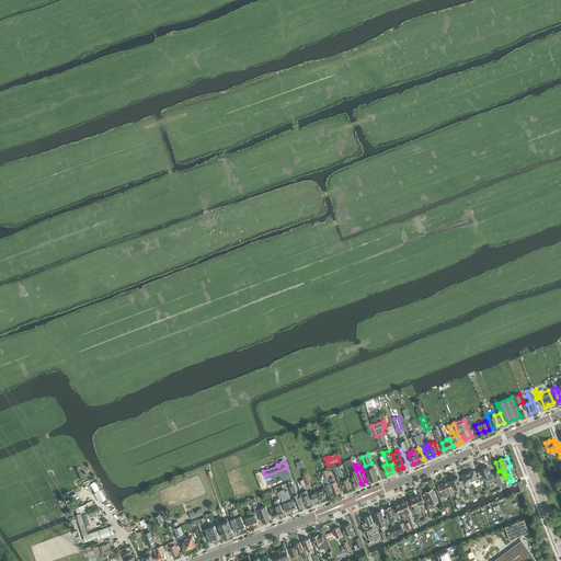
[(336,466),(333,468),(342,490),(344,489),(345,490),(351,487),(347,478),(342,480),(336,466)]
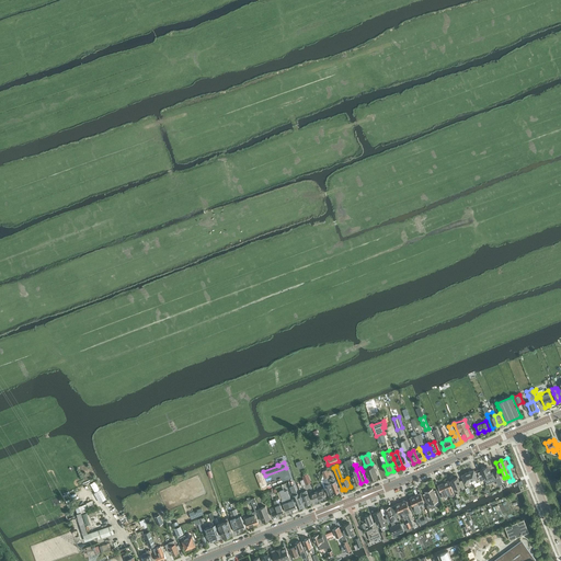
[(366,469),(370,480),(378,477),(374,466),(366,469)]
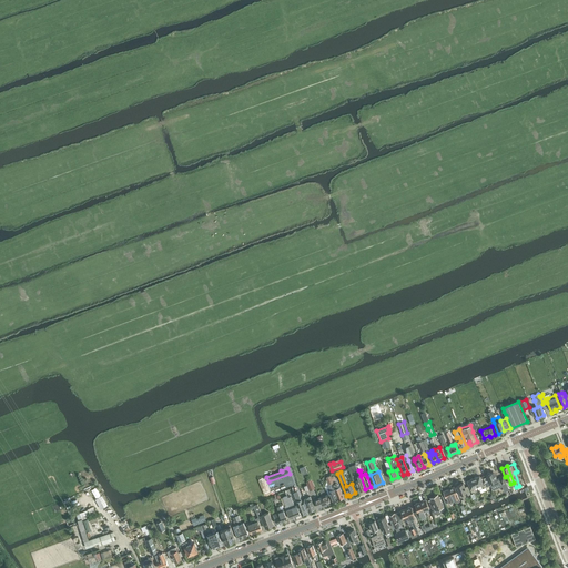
[(493,472),(486,474),(487,477),(489,480),(490,486),(492,487),(499,483),(501,486),(507,484),(504,476),(499,478),(498,479),(497,480),(496,477),(495,478),(493,472)]
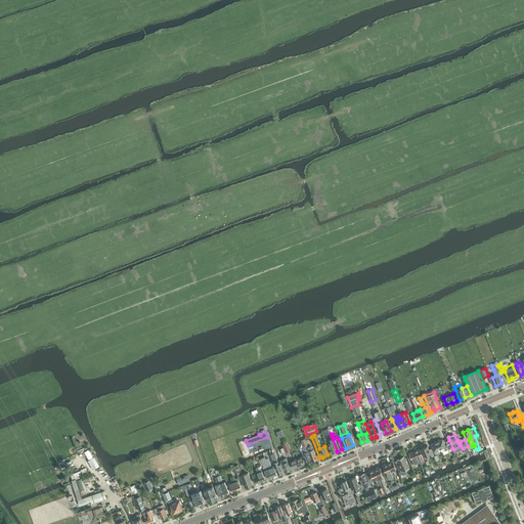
[(304,446),(301,447),(303,453),(307,463),(312,461),(307,447),(307,446),(306,445),(305,446),(304,443),(305,443),(307,442),(305,438),(301,440),(304,446)]
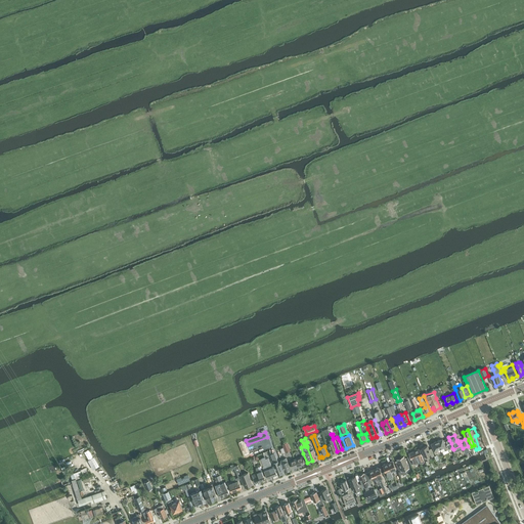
[(332,443),(329,444),(333,453),(337,451),(333,439),(332,439),(330,439),(332,443)]
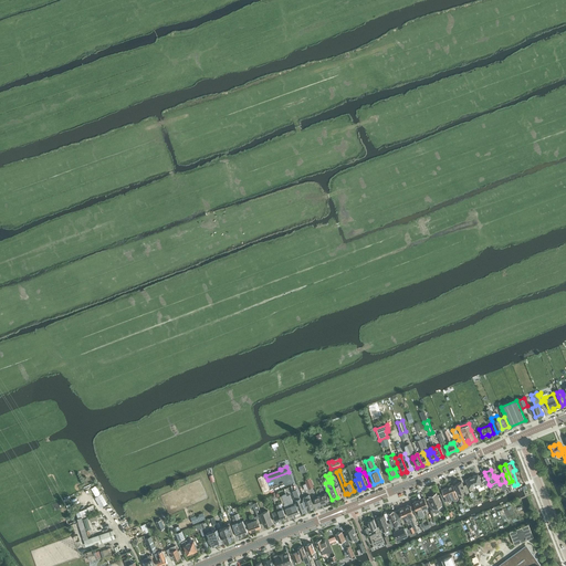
[(478,474),(472,477),(474,484),(477,489),(481,486),(480,485),(482,484),(478,474)]
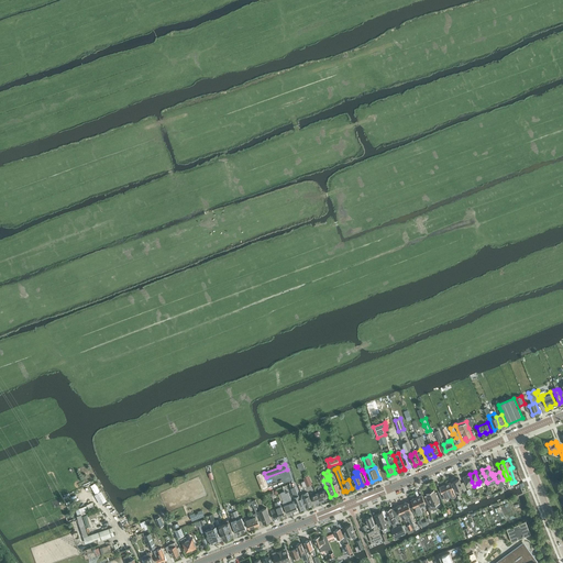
[(470,474),(463,477),(467,487),(470,486),(468,484),(472,482),(470,474)]
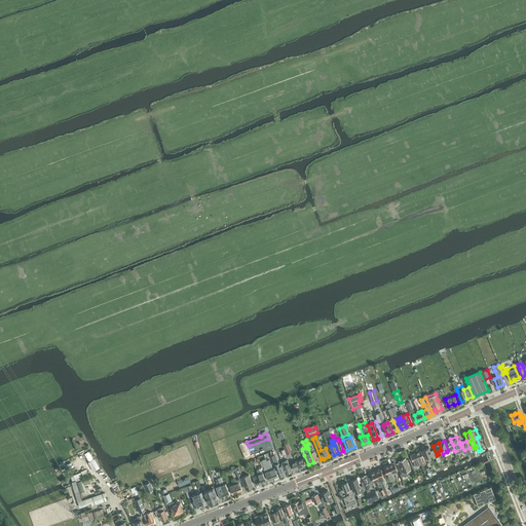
[(310,447),(308,448),(308,449),(313,462),(318,460),(316,456),(317,455),(316,453),(315,453),(314,451),(312,452),(310,447)]
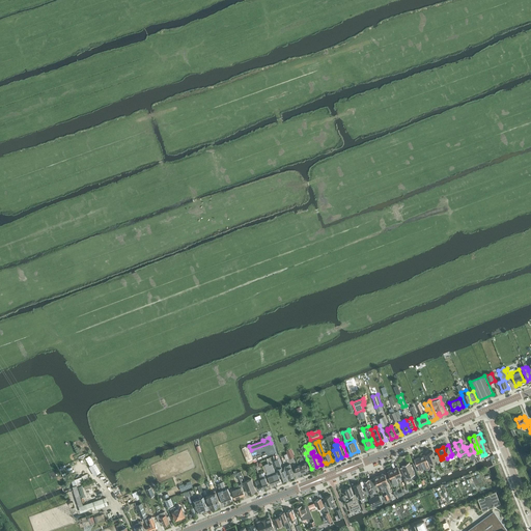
[(431,465),(434,464),(434,462),(437,460),(438,463),(440,462),(437,454),(435,455),(432,451),(426,454),(431,465)]
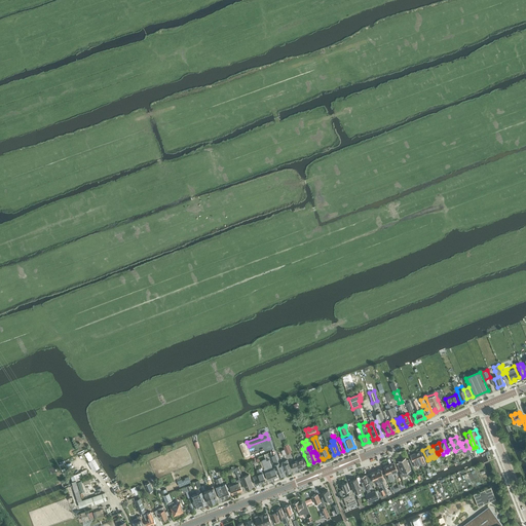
[(416,452),(415,452),(419,462),(421,465),(426,463),(423,457),(421,450),(416,452)]
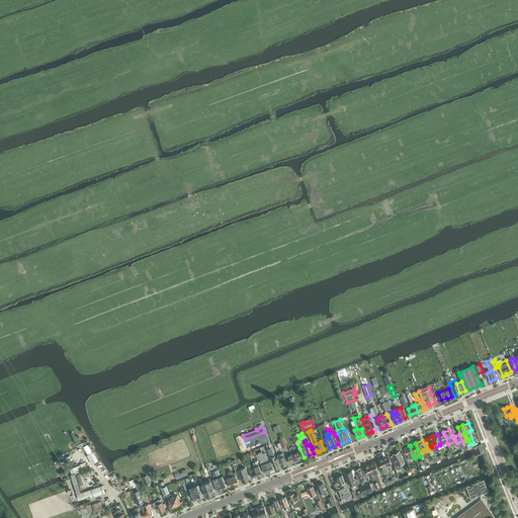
[(405,450),(403,451),(406,458),(412,456),(413,455),(409,445),(408,446),(404,447),(405,450)]
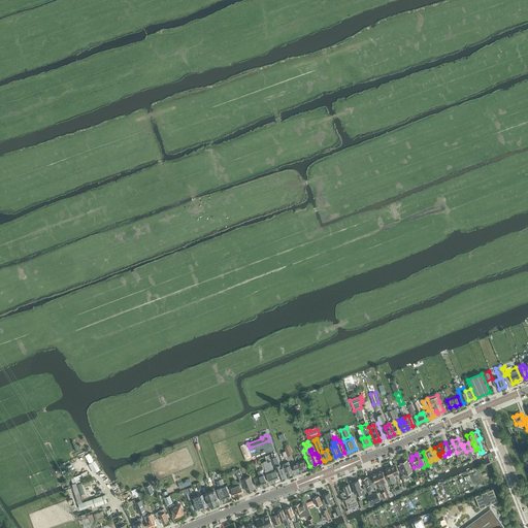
[(277,459),(274,461),(276,466),(275,466),(281,477),(285,476),(281,464),(279,464),(277,459)]
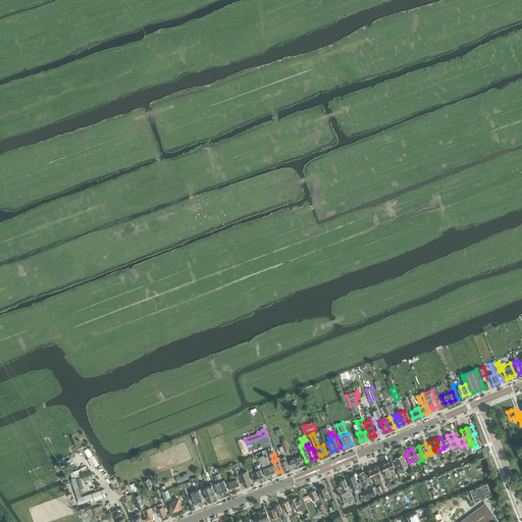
[(397,459),(394,460),(398,469),(397,470),(399,474),(405,471),(403,467),(407,465),(402,454),(396,457),(397,459)]
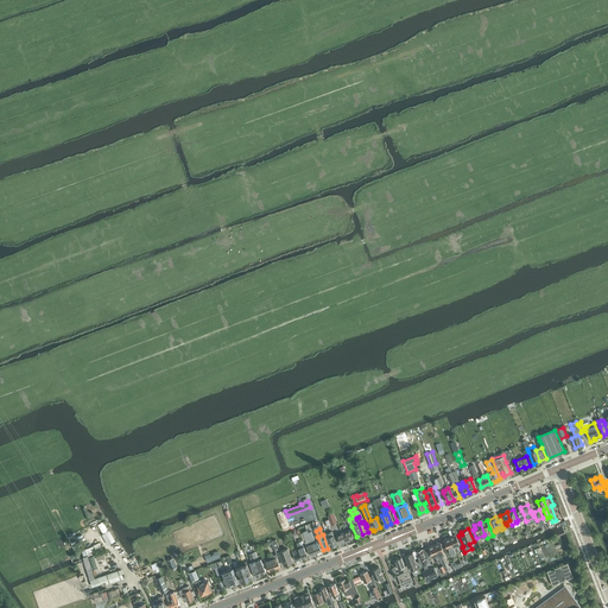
[(108,545),(115,540),(109,530),(102,534),(108,545)]
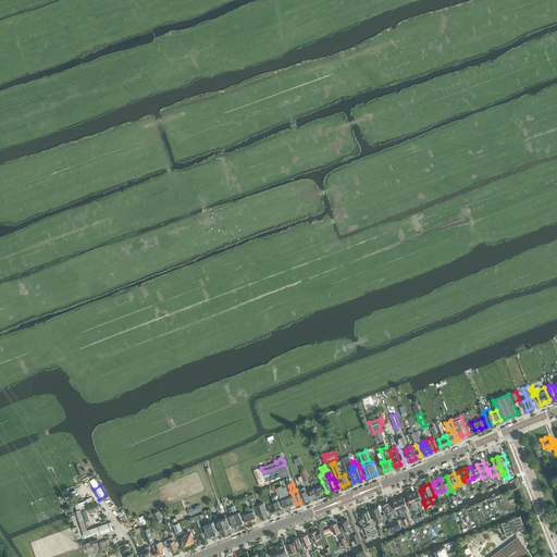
[(309,490),(312,497),(324,493),(321,485),(309,490)]
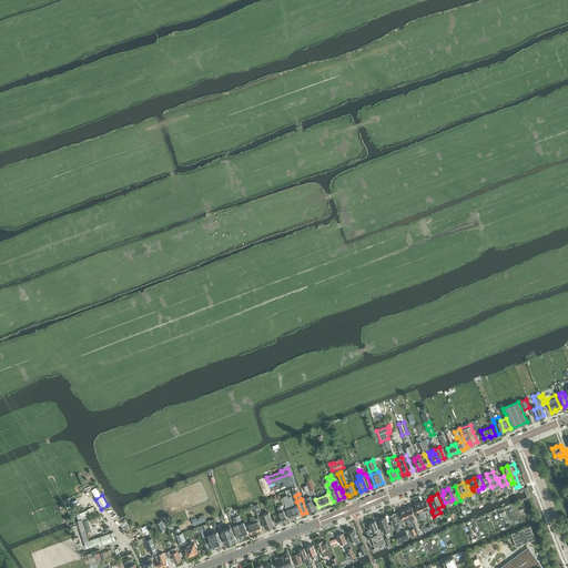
[(295,517),(287,497),(287,496),(284,498),(287,506),(285,506),(287,510),(291,518),(295,517)]
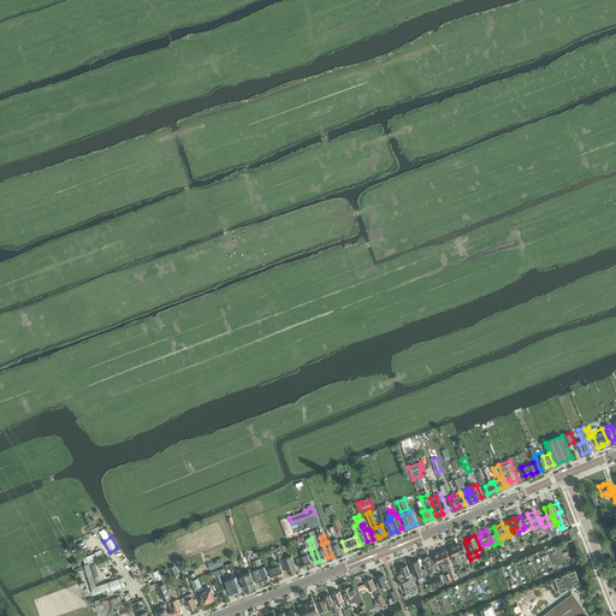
[(312,539),(320,561),(326,558),(323,549),(320,550),(315,538),(312,539)]
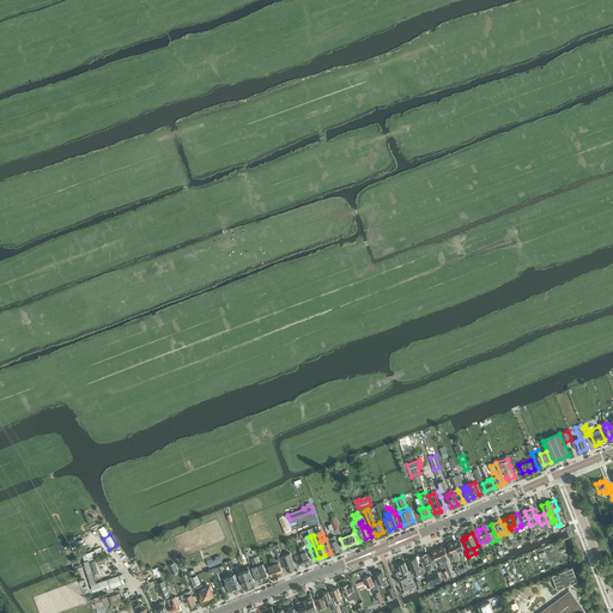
[(329,538),(334,552),(340,550),(335,536),(332,536),(329,538)]
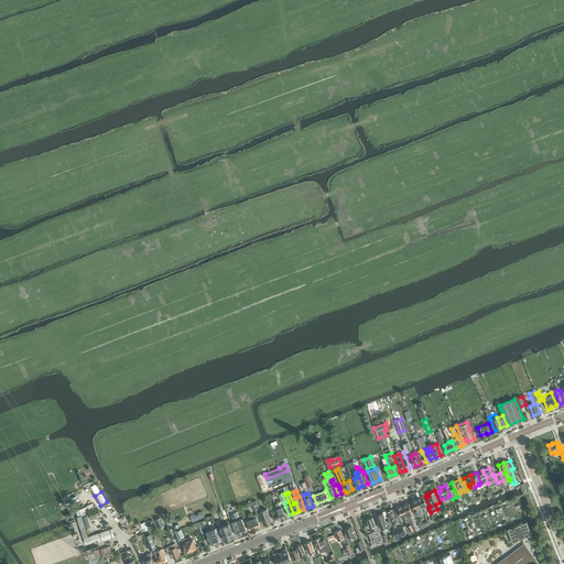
[(423,512),(425,511),(425,510),(423,506),(426,505),(423,496),(418,499),(423,512)]
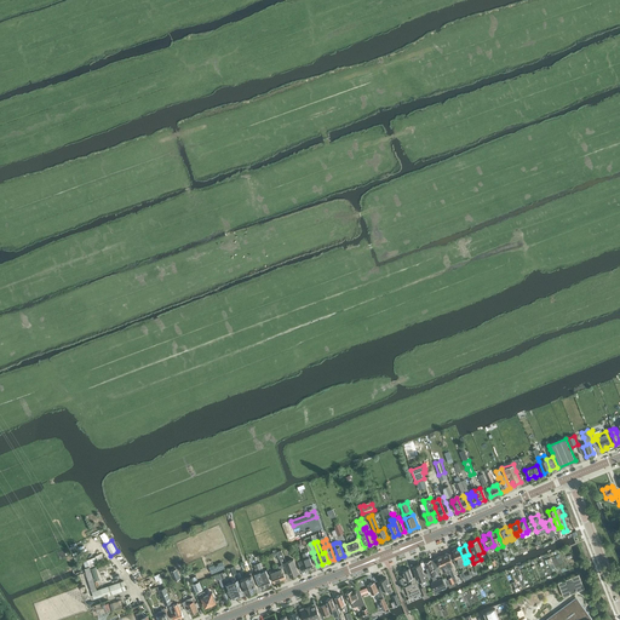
[(465,563),(459,549),(453,551),(459,566),(465,563)]
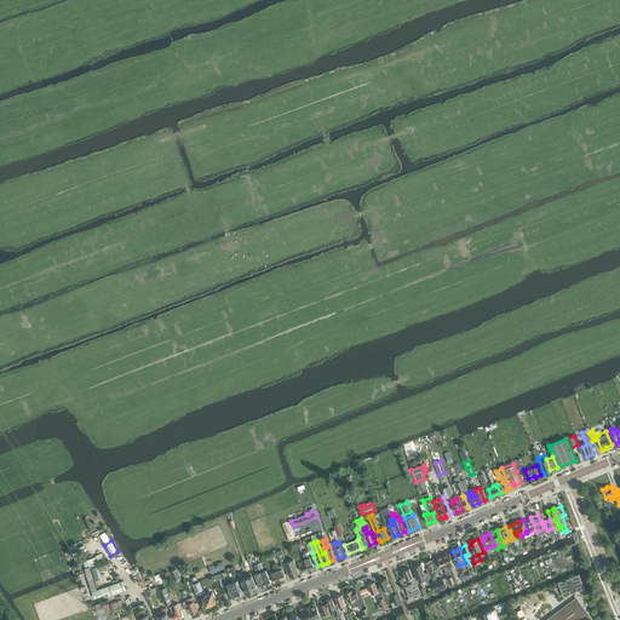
[(277,552),(282,566),(283,568),(287,566),(291,577),(299,573),(294,560),(287,562),(285,557),(282,551),(277,552)]
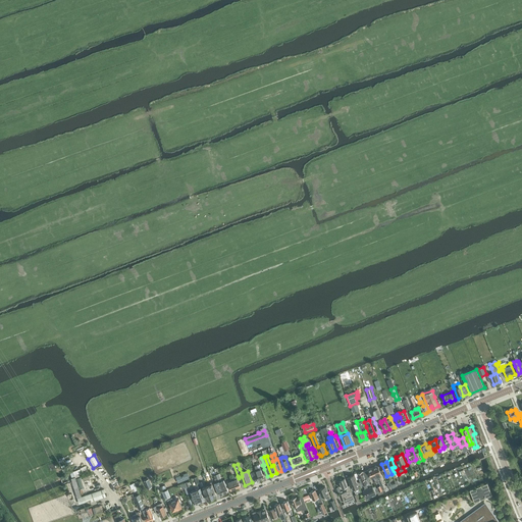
[(377,465),(372,468),(377,479),(378,483),(379,483),(380,486),(383,485),(380,478),(379,476),(381,475),(380,472),(377,465)]
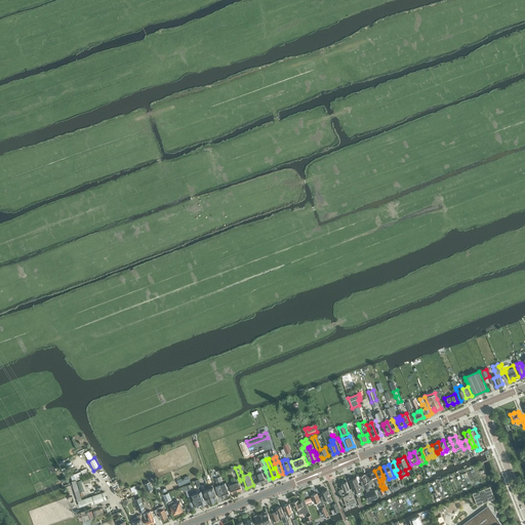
[(259,472),(258,469),(256,469),(258,474),(258,475),(261,482),(266,480),(263,471),(259,472)]
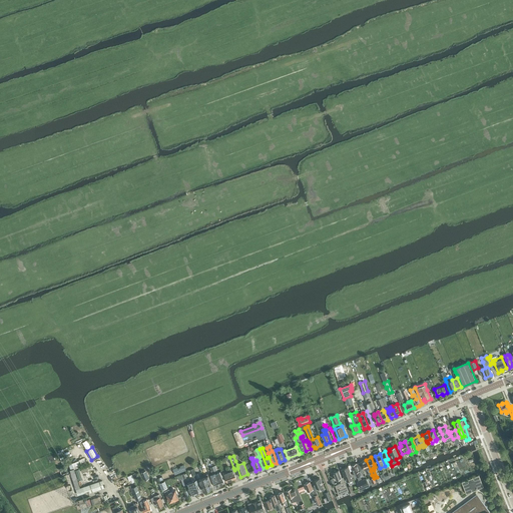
[(361,462),(359,463),(362,470),(363,469),(364,469),(367,468),(368,470),(367,470),(369,472),(369,473),(368,473),(369,476),(372,475),(371,471),(366,460),(361,461),(361,462)]
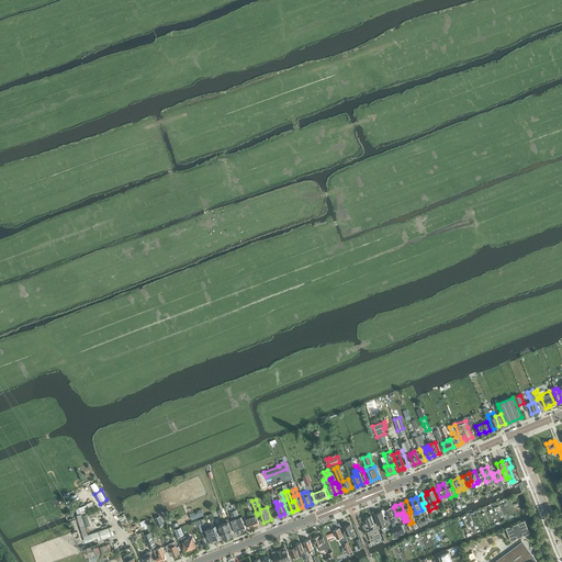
[(390,507),(384,509),(388,518),(390,521),(396,519),(395,515),(396,515),(393,507),(390,508),(390,507)]
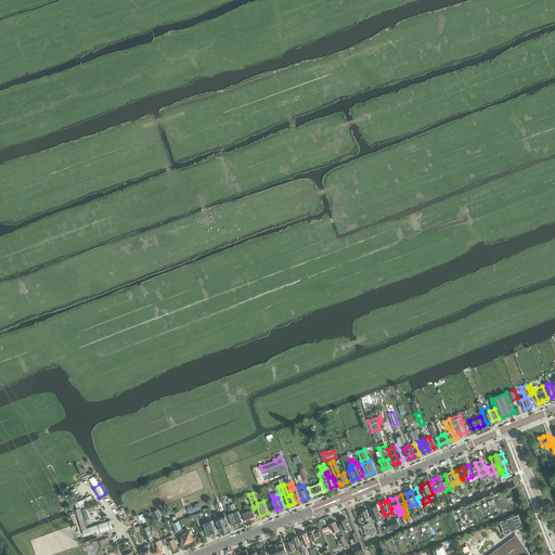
[(198,503),(186,507),(190,514),(202,508),(198,503)]
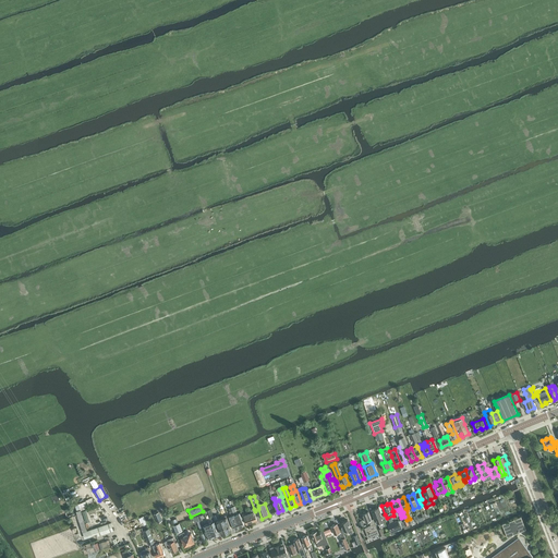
[(234,506),(231,507),(232,508),(233,511),(234,516),(237,519),(240,528),(245,525),(240,513),(238,514),(234,506)]
